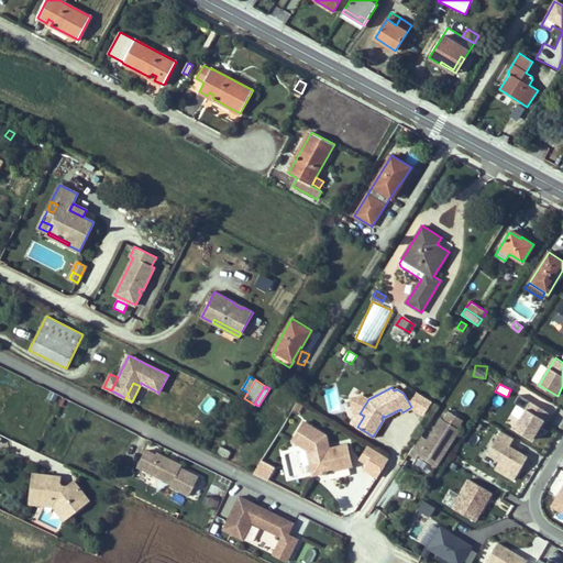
[(468,405),(475,393),(468,389),(462,401),(468,405)]
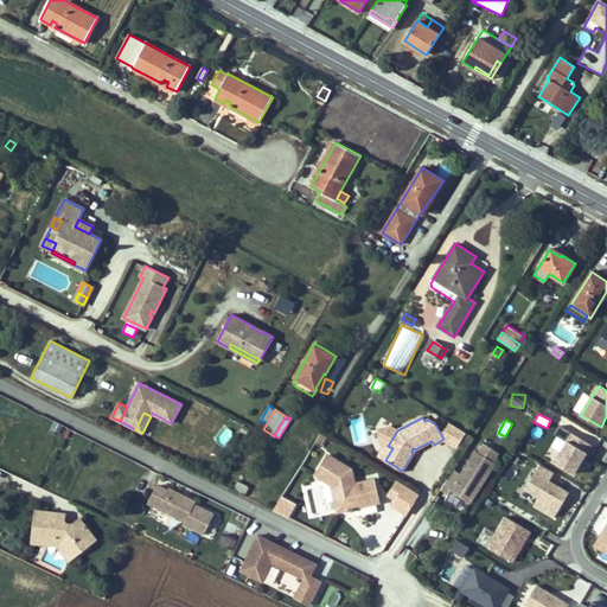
[(453,425),(443,439),(460,449),(470,434),(453,425)]
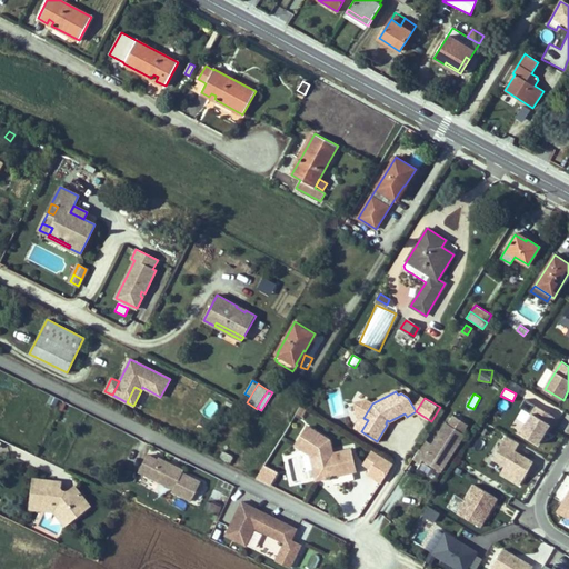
[(201,415),(212,418),(218,405),(207,400),(201,415)]
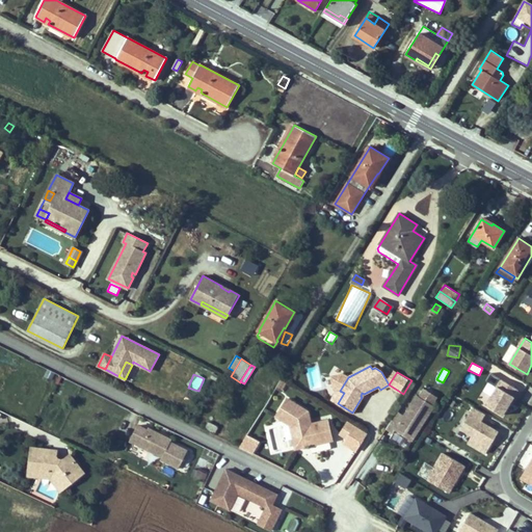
[(467,374),(464,381),(473,383),(475,376),(467,374)]
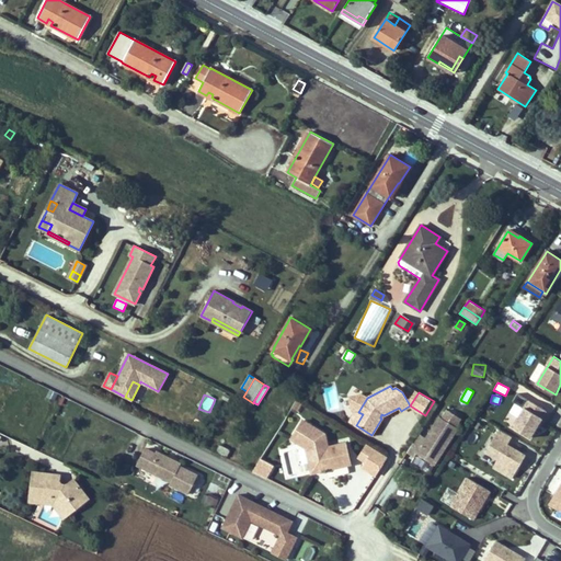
[(358,412),(367,398),(366,396),(348,400),(353,415),(356,411),(358,412)]
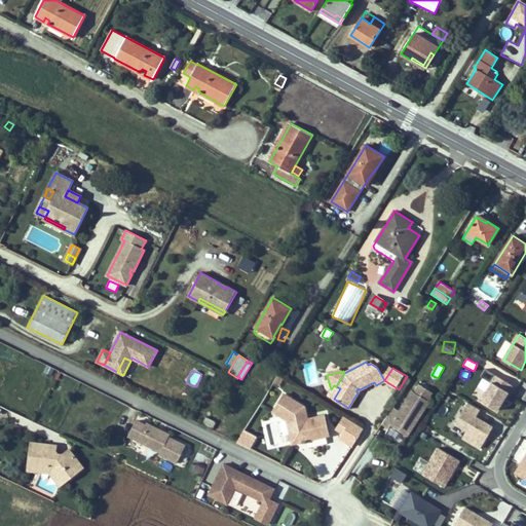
[(512,385),(494,375),(479,399),(497,410),(512,385)]
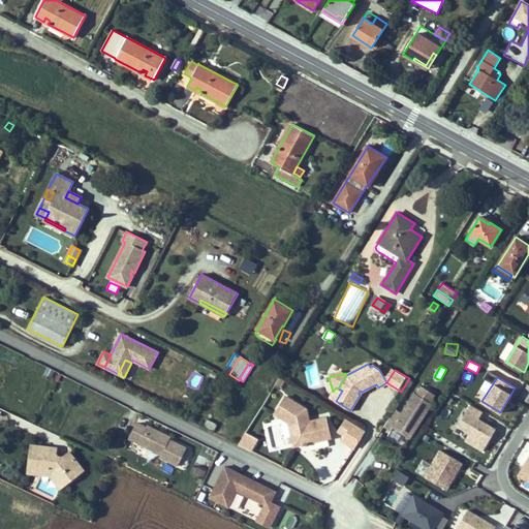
[(281,387),(285,381),(280,378),(276,384),(281,387)]
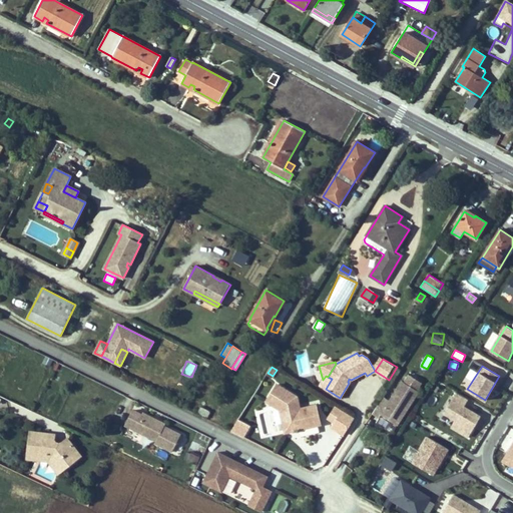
[(421,383),(409,375),(405,383),(417,390),(421,383)]
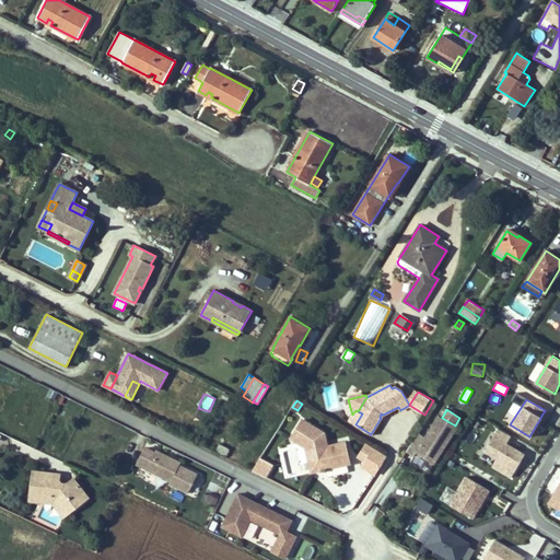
[(356,424),(362,413),(356,410),(349,421),(356,424)]
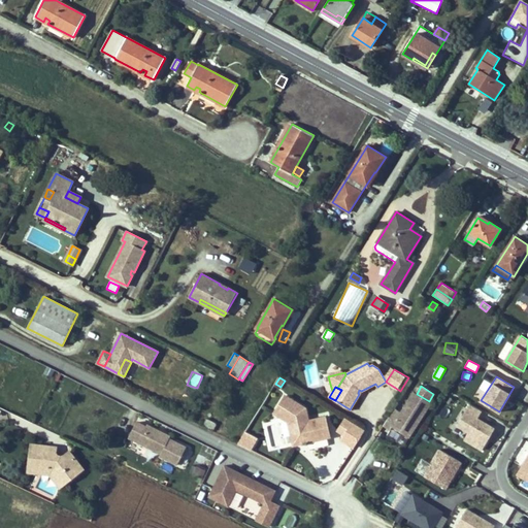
[(408,437),(431,403),(429,401),(417,394),(414,392),(401,413),(395,408),(383,426),(390,430),(392,427),(408,437)]
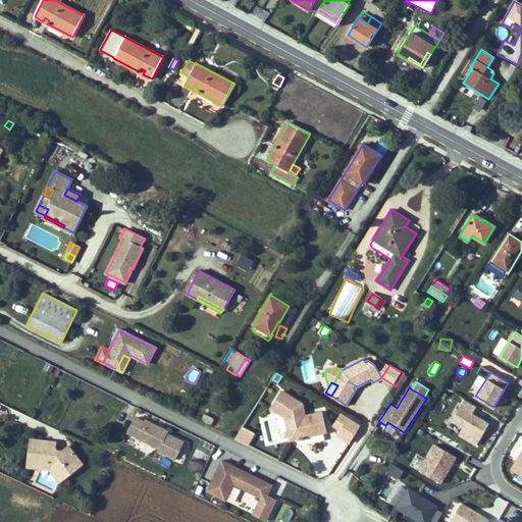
[(306,419),(303,404),(282,392),(271,408),(291,420),(293,429),(288,430),(291,440),(300,438),(303,440),(304,437),(326,432),(322,413),(309,416),(310,418),(306,419)]
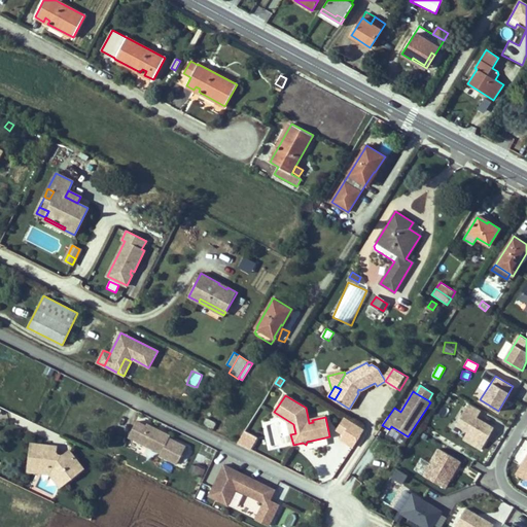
[(476,421),(481,411),(469,403),(463,414),(475,420),(463,438),(481,449),(492,430),(476,421)]
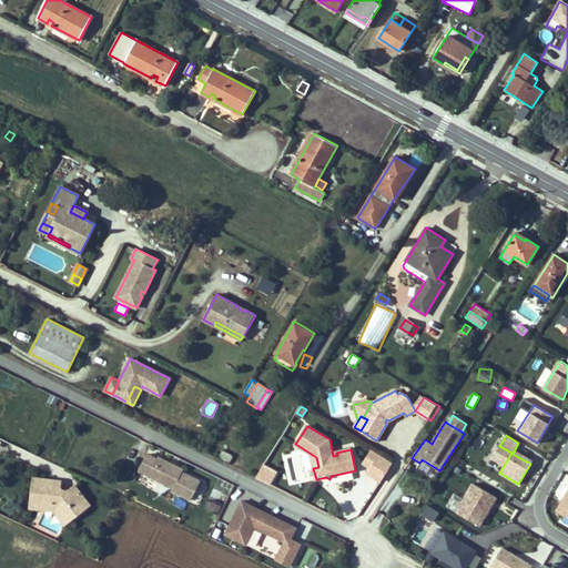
[(371,466),(378,454),(371,449),(363,462),(371,466)]
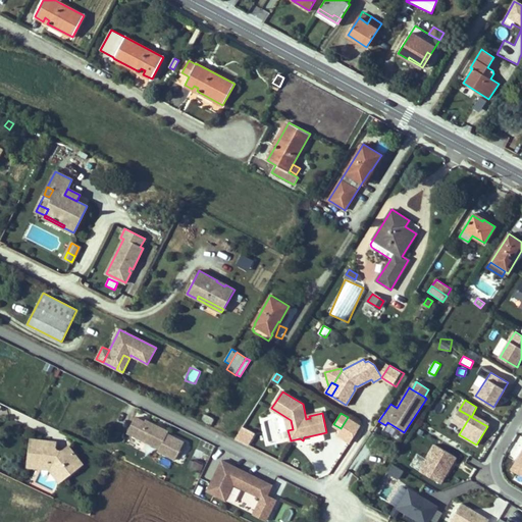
[(211,425),(214,419),(205,414),(202,420),(211,425)]
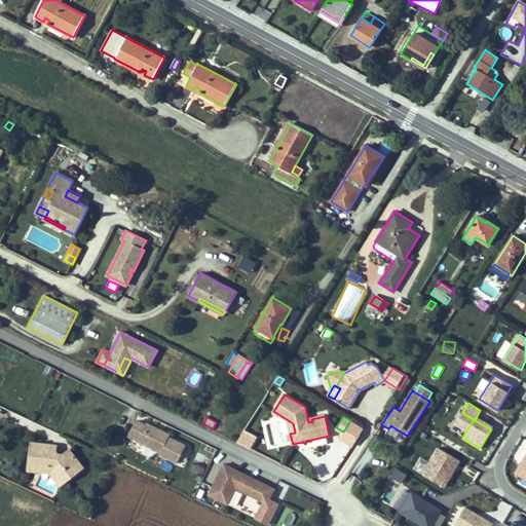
[(161,436),(157,434),(159,429),(147,422),(145,425),(136,420),(128,436),(160,452),(159,454),(177,463),(186,445),(162,434),(161,436)]
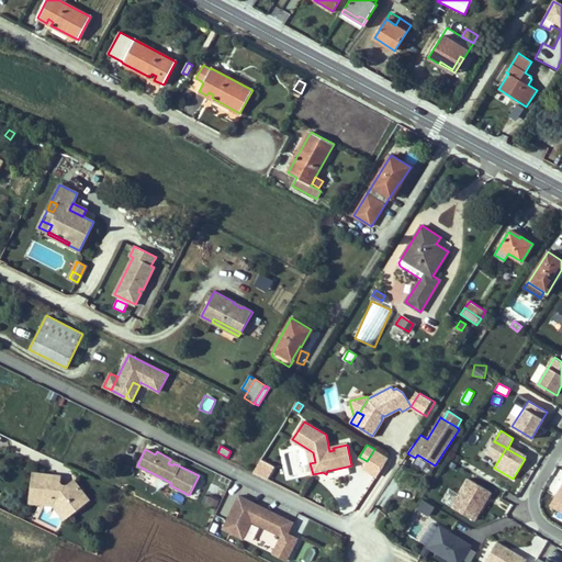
[(377,476),(389,458),(374,449),(367,461),(362,468),(377,476)]
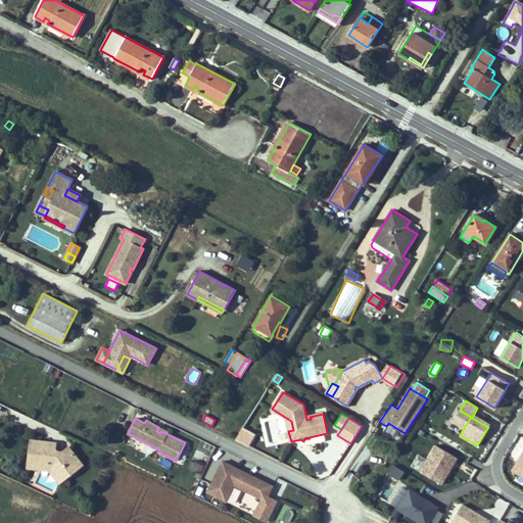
[(248,447),(254,435),(241,428),(235,441),(248,447)]
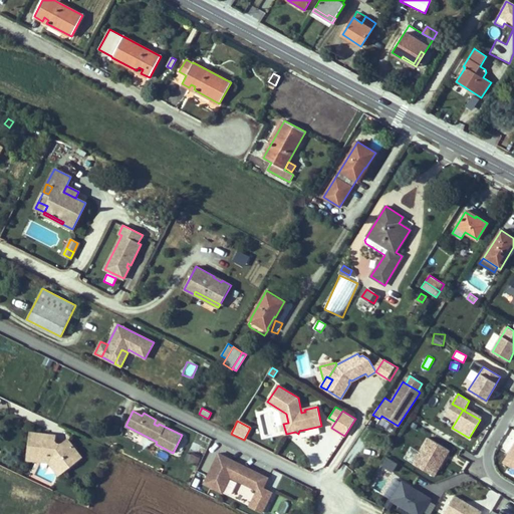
[(67,439),(58,447),(54,441),(53,441),(49,440),(50,435),(30,433),(27,460),(40,461),(41,455),(47,456),(48,454),(52,455),(64,470),(81,457),(67,439)]
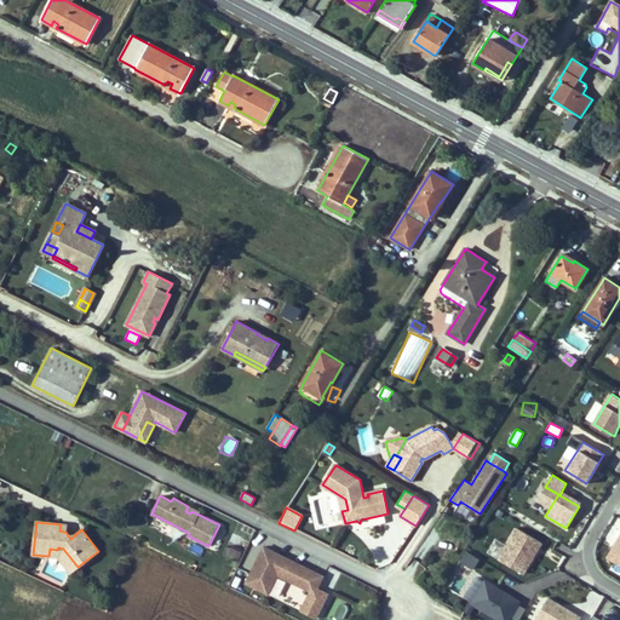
[(511,532),(495,557),(526,575),(541,550),(511,532)]
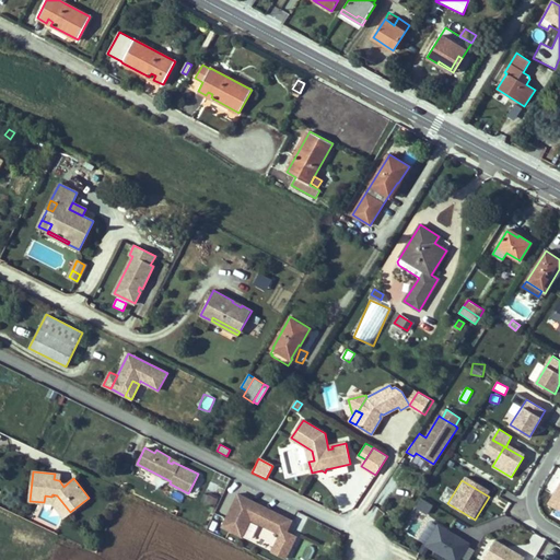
[(292,521),(264,506),(263,509),(259,506),(260,504),(238,493),(222,527),(242,537),(251,520),(284,536),(292,521)]
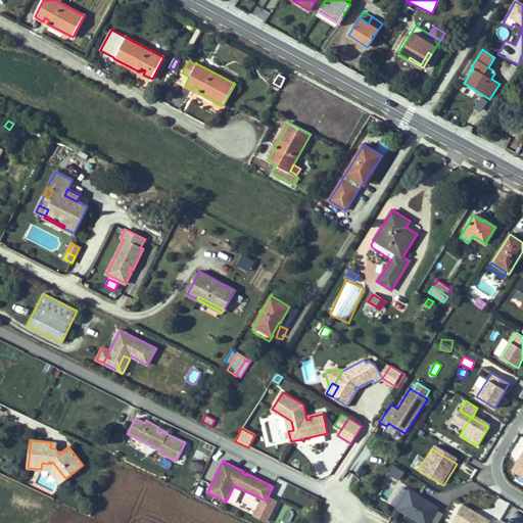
[(65,478),(53,463),(49,462),(48,464),(42,463),(41,469),(49,470),(59,483),(65,478)]
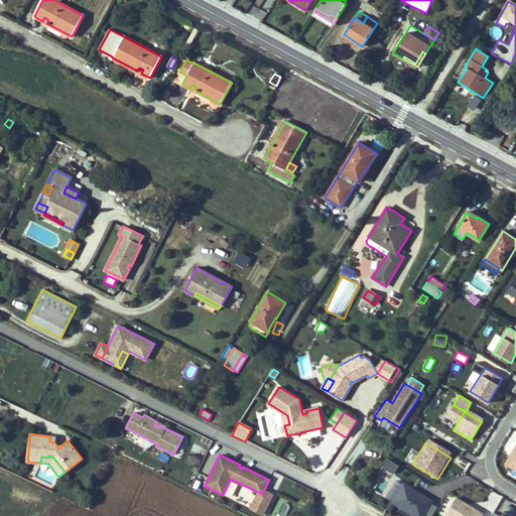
[(198,467),(201,460),(192,456),(189,463),(198,467)]
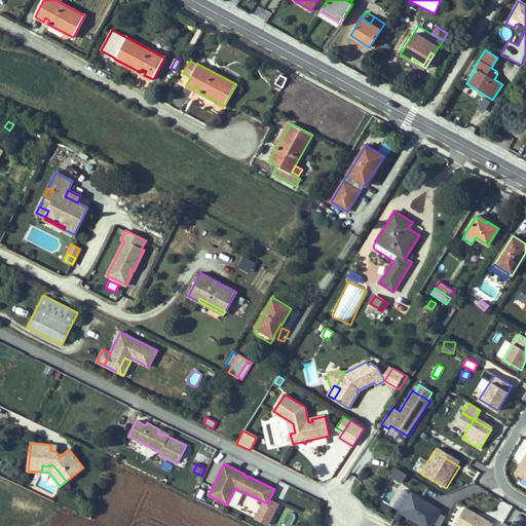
[(402,485),(407,476),(395,468),(389,478),(402,485)]
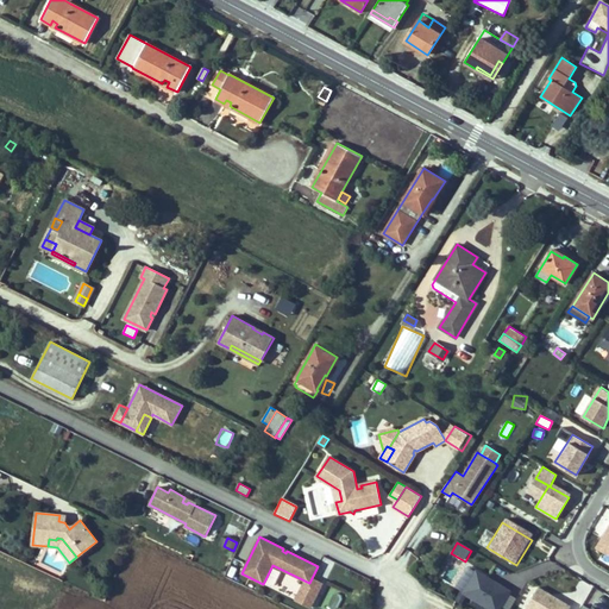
[(463,590),(498,608),(509,585),(472,569),(463,590)]
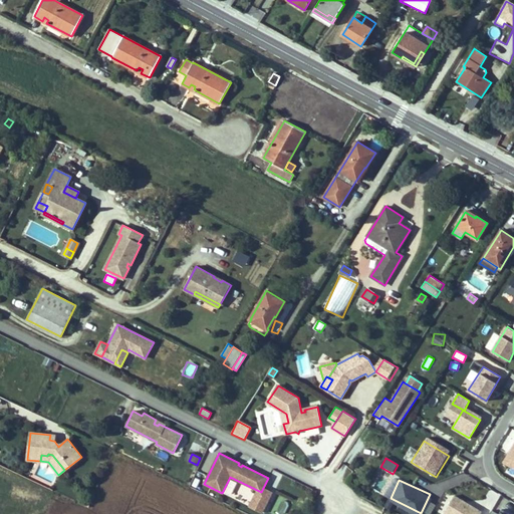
[(262,512),(270,496),(261,492),(253,508),(262,512)]
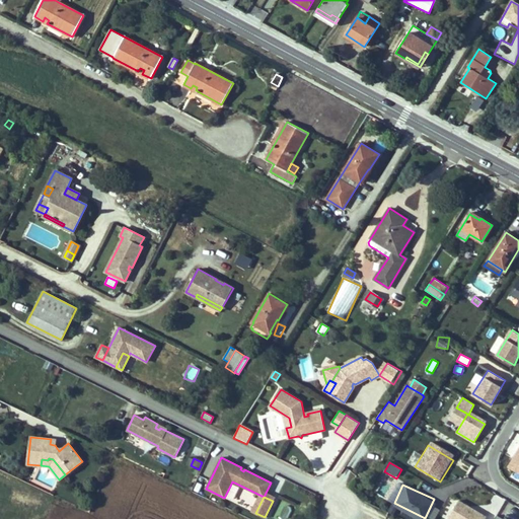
[(485,518),(487,517),(460,501),(450,517),(454,518),(485,518)]
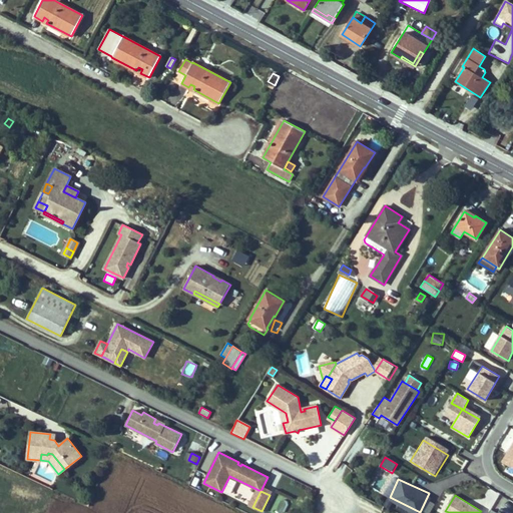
[(425,512),(428,512),(433,505),(428,502),(423,512),(425,512)]
